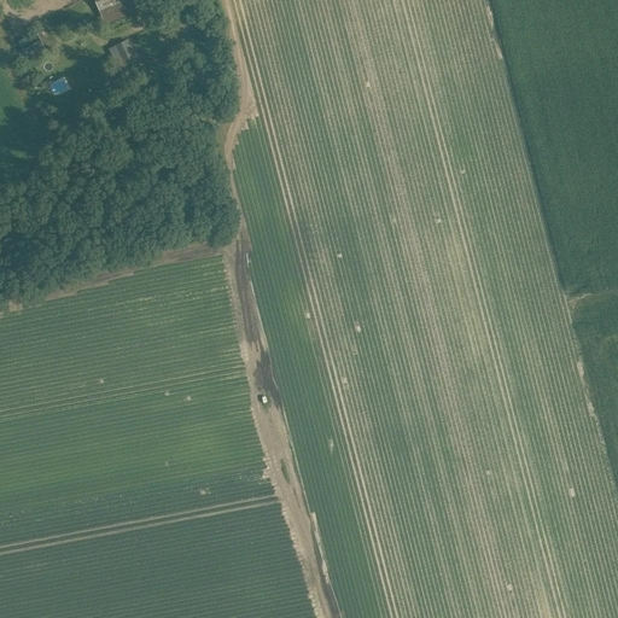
[(144,9),(140,0),(95,0),(105,24),(144,9)]
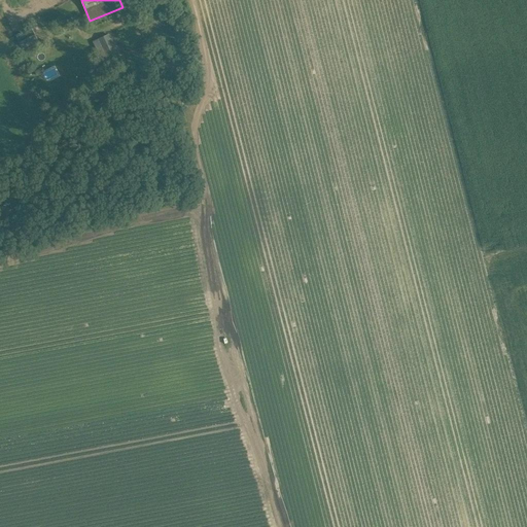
[(106,69),(109,67),(123,61),(109,33),(93,41),(106,69)]
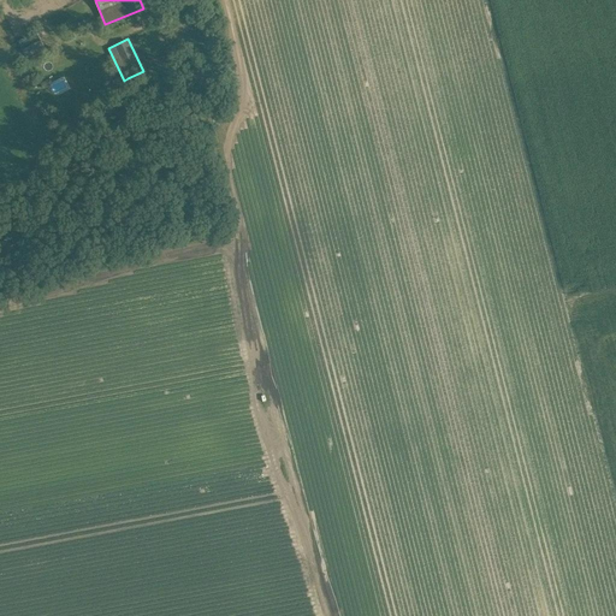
[(108,87),(119,82),(113,69),(102,75),(108,87)]
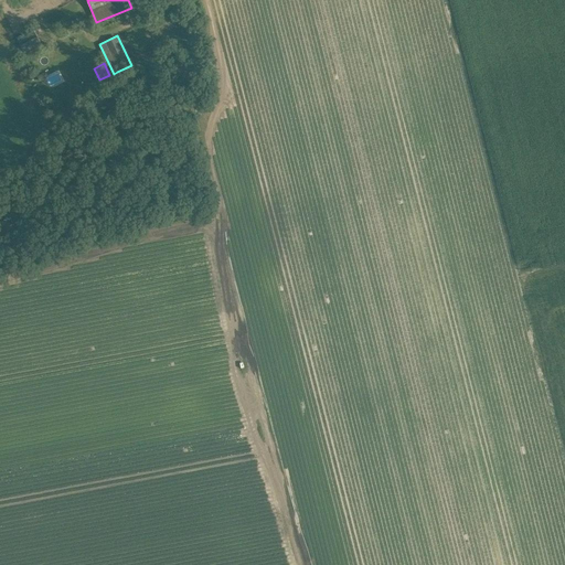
[(38,157),(31,162),(31,163),(39,172),(45,167),(39,158),(38,157)]
